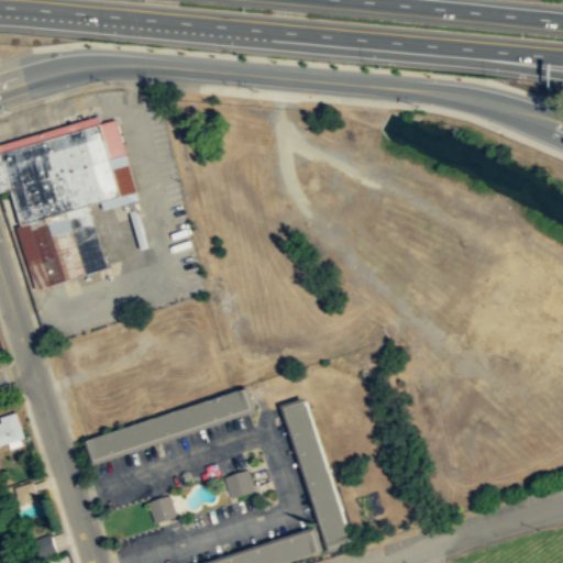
[(108,266),(35,289),(15,225),(9,228),(0,200),(0,152),(100,122),(121,195),(87,205),(108,266)]
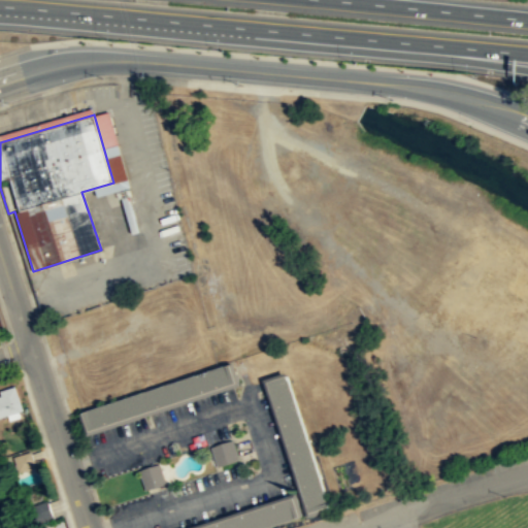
[(233,384),(227,364),(84,411),(90,430),(233,384)]
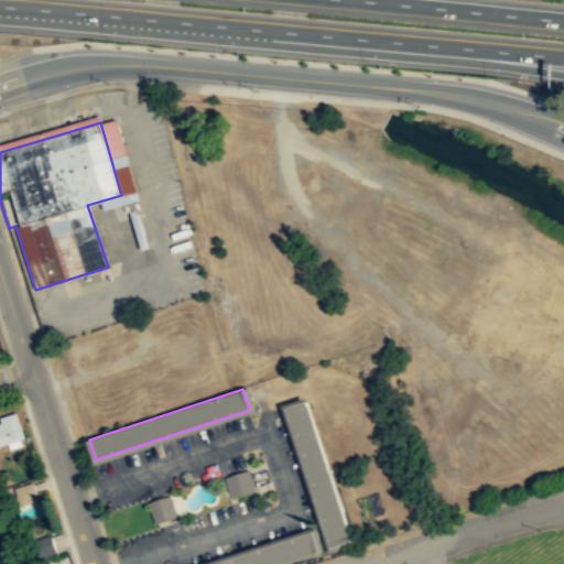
[(353,541),(306,399),(286,408),(332,549),(353,541)]
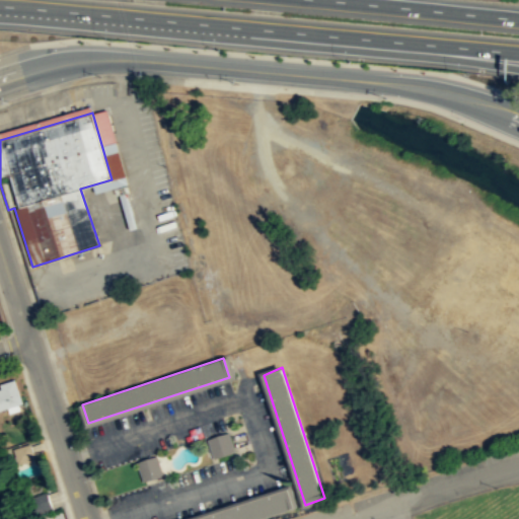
[(0,382),(14,379),(22,402),(0,409),(0,388),(1,388),(0,385),(0,382)]
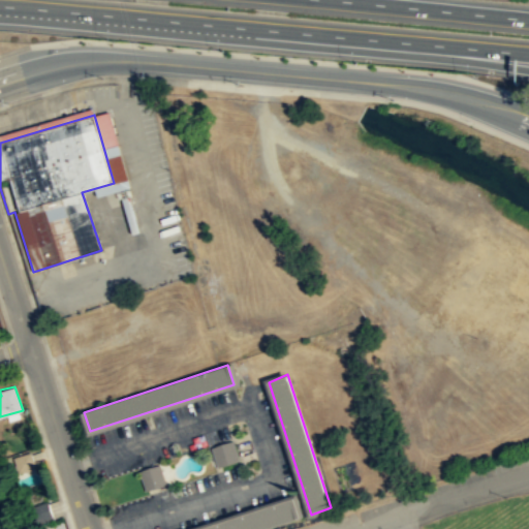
[(240,460),(232,440),(222,443),(211,447),(217,468),(240,460)]
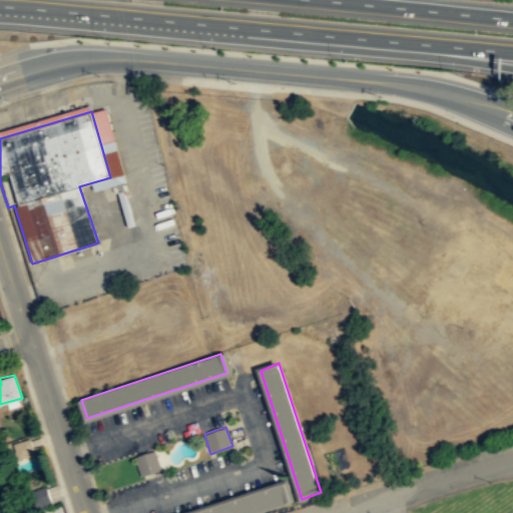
[(34,453),(32,447),(30,439),(30,438),(13,443),(18,459),(34,453)]
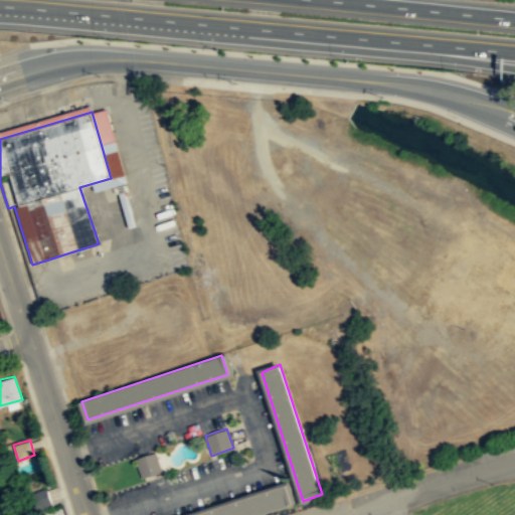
[(162,471),(155,452),(145,455),(135,458),(142,478),(152,475),(162,471)]
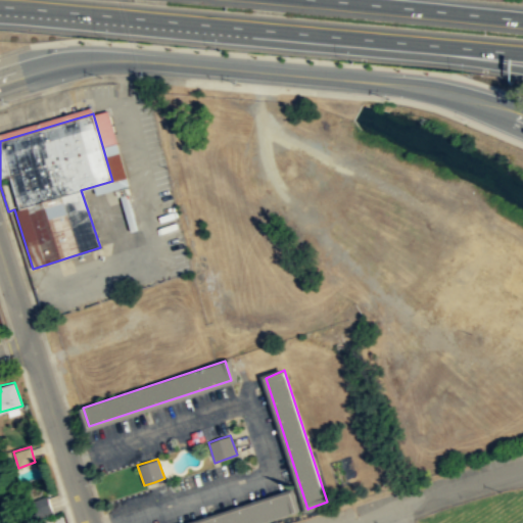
[(291,492),(197,522),(262,522),(297,512),(291,492)]
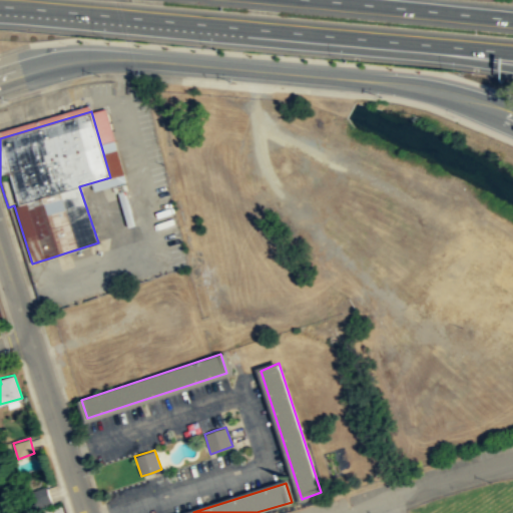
[(51,501),(30,506),(25,491),(46,484),(51,501)]
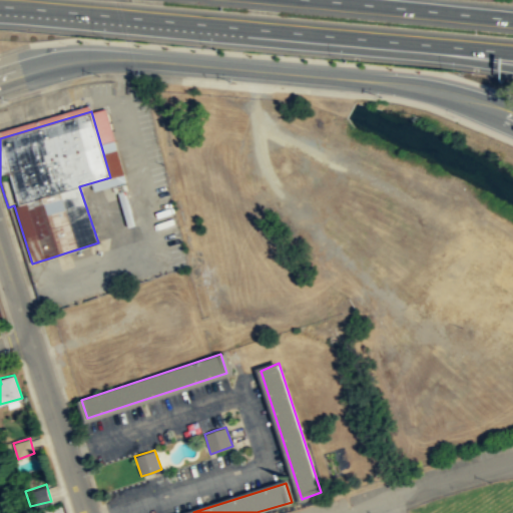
[(0,512),(0,502),(9,499),(13,512),(0,512)]
